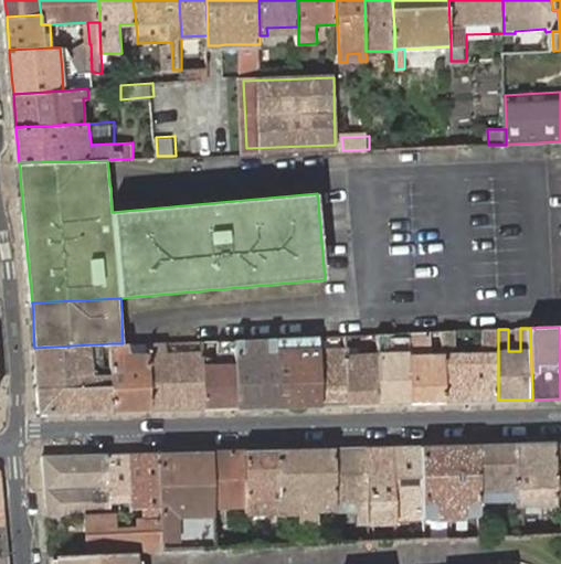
[(498,400),(498,329),(485,330),(485,352),(457,352),(457,331),(445,331),(446,402),(498,400)]
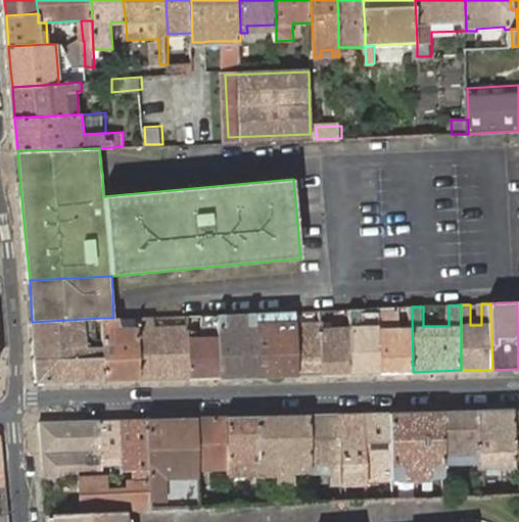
[(413,372),(412,306),(381,307),(382,372),(413,372)]
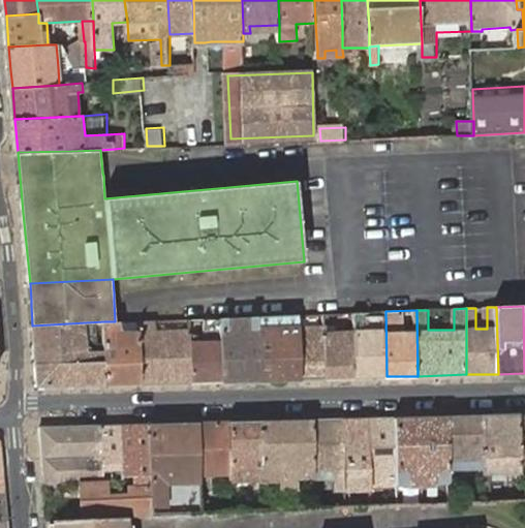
[(387,376),(385,311),(356,313),(357,332),(357,377),(387,376)]
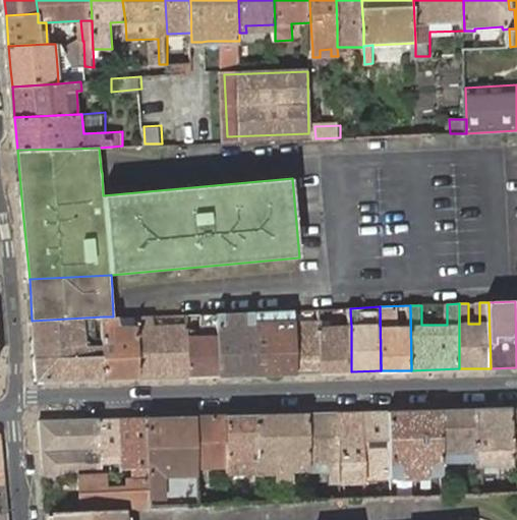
[(296,322),(296,310),(254,311),(256,374),(297,372),(296,322)]
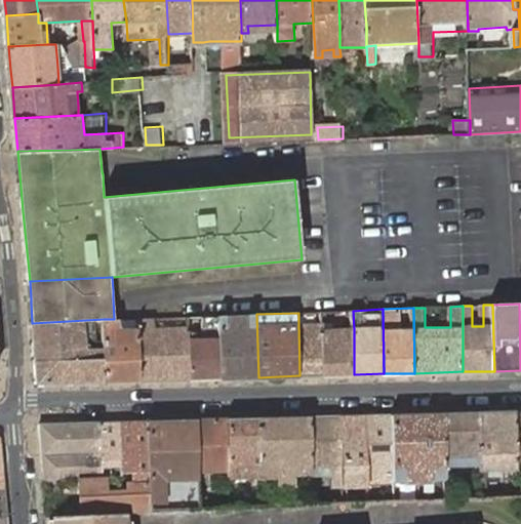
[(258,377),(256,314),(250,315),(251,326),(228,326),(227,316),(221,316),(223,339),(223,378),(258,377)]
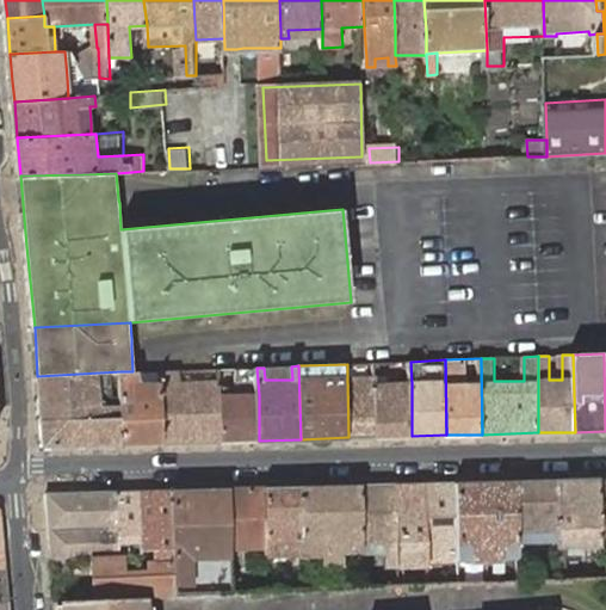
[(259,395),(257,368),(240,369),(241,395),(228,395),(228,389),(222,389),(223,441),(259,441),(259,395)]
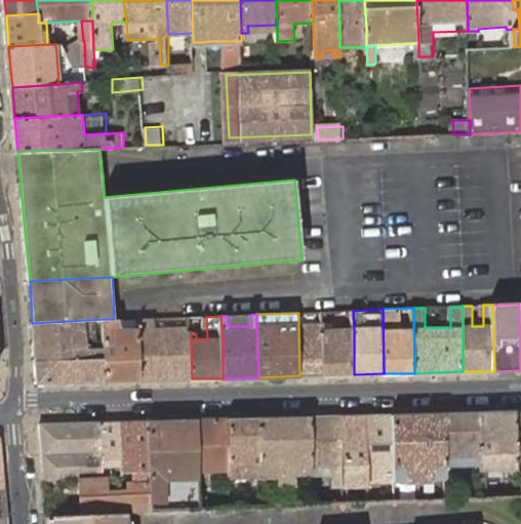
[(141,379),(139,318),(130,319),(114,319),(104,319),(106,358),(106,381),(141,379)]
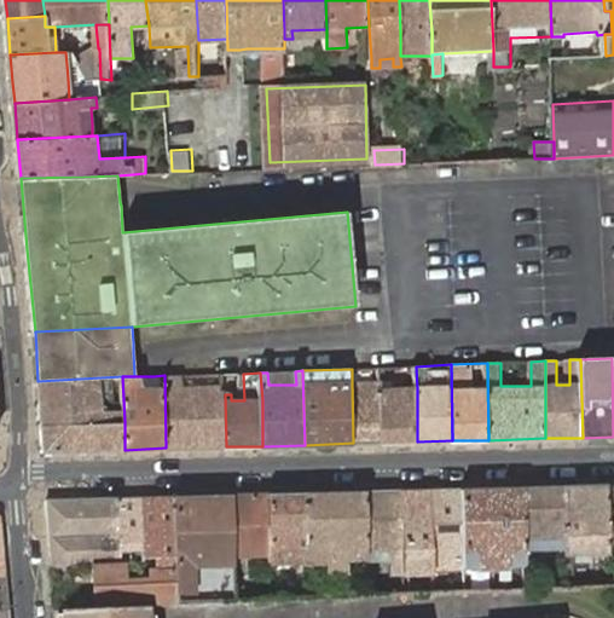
[(226,446),(225,394),(225,387),(184,388),(183,375),(164,375),(166,448),(226,446)]
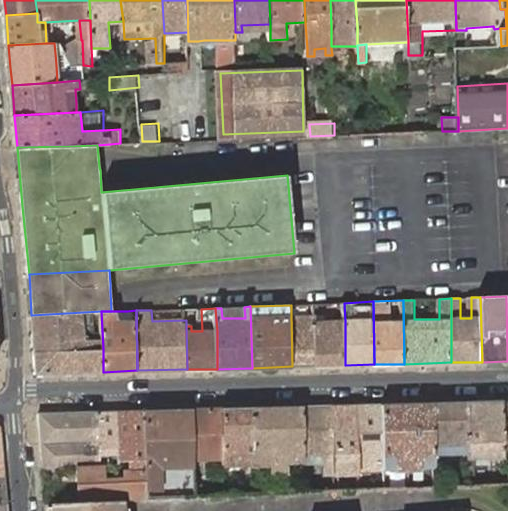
[(101,311),(31,315),(35,351),(103,349),(101,311)]
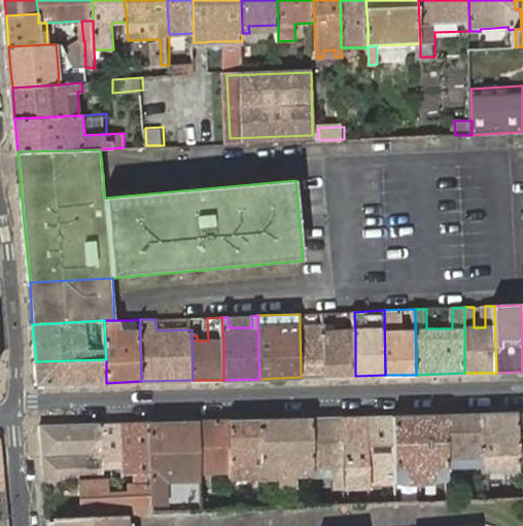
[(325,328),(325,325),(311,325),(311,324),(300,325),(301,377),(326,377),(325,331),(325,328)]
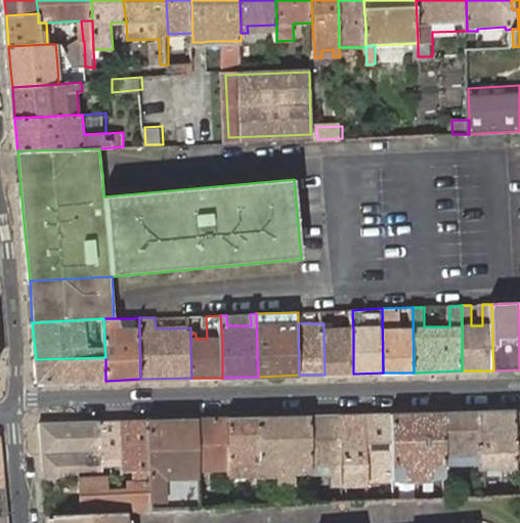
[(353,374),(353,329),(329,330),(329,327),(323,327),(323,330),(325,375),(353,374)]
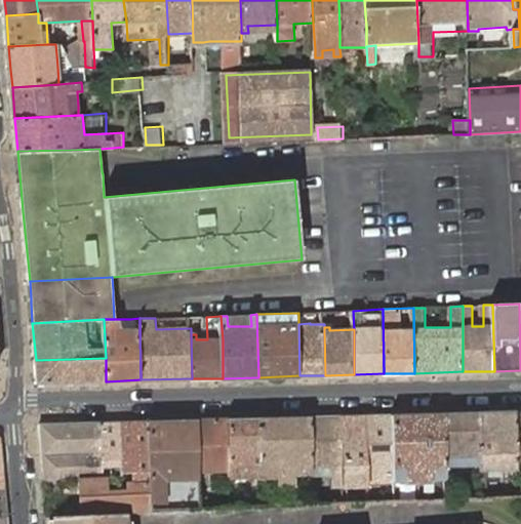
[(106,381),(106,358),(36,360),(38,383),(106,381)]
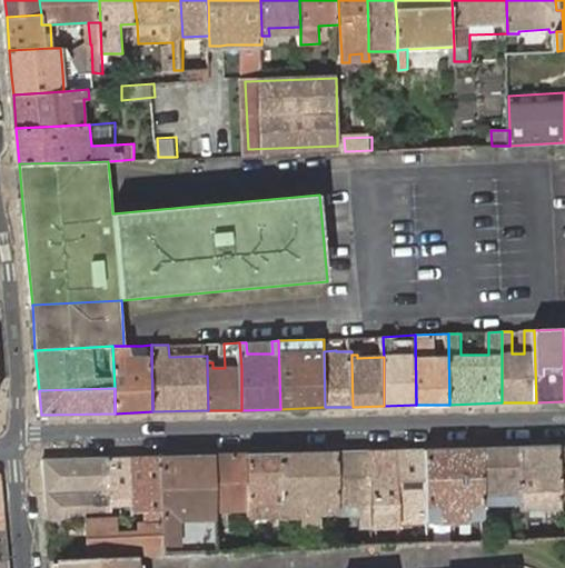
[(522,505),(522,510),(554,510),(554,518),(561,518),(561,499),(559,445),(521,447),(522,505)]
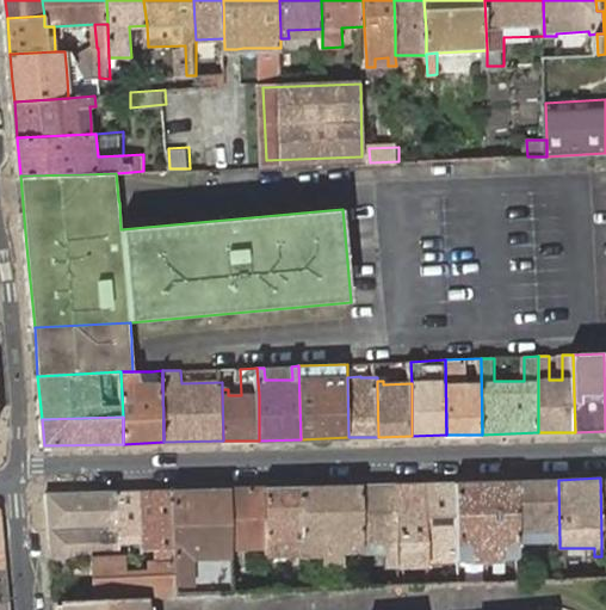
[(490,559),(519,558),(519,548),(519,542),(518,480),(458,482),(461,559),(490,559)]
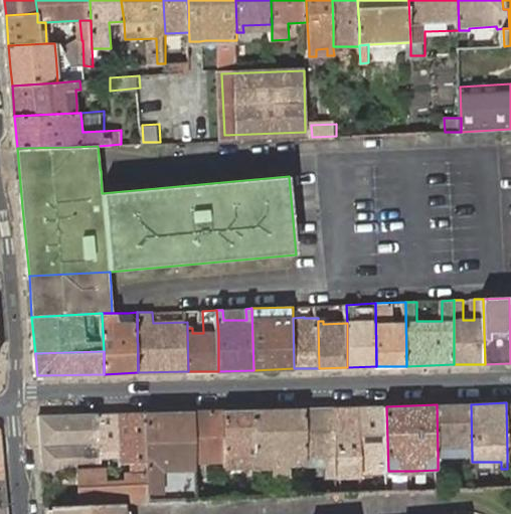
[(471,404),(437,404),(438,457),(438,462),(443,462),(443,457),(472,457),(471,404)]
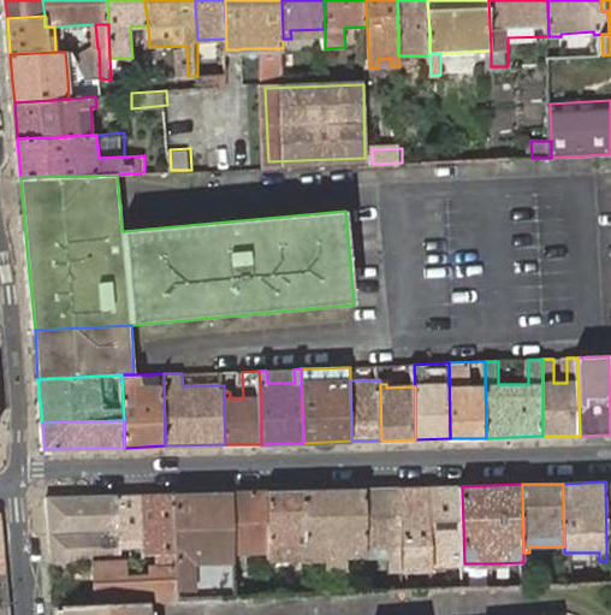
[(404,568),(434,568),(432,486),(403,488),(404,568)]
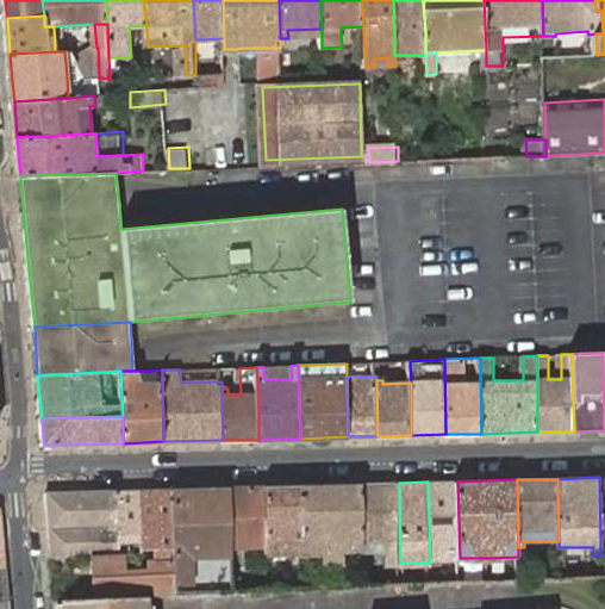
[(428,482),(430,563),(460,563),(460,558),(457,482),(428,482)]
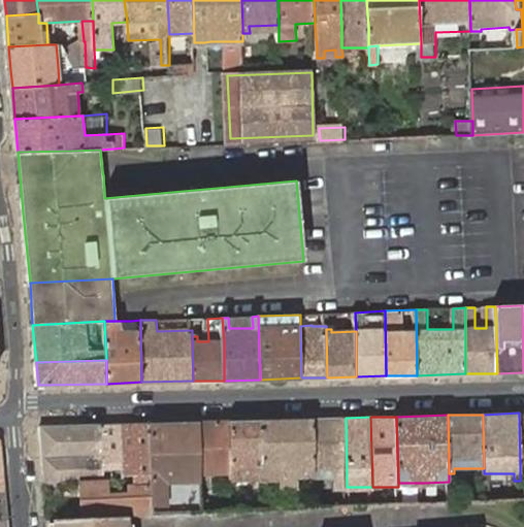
[(337,490),(347,490),(347,487),(346,418),(315,419),(316,468),(332,468),(337,468),(337,475),(337,490)]
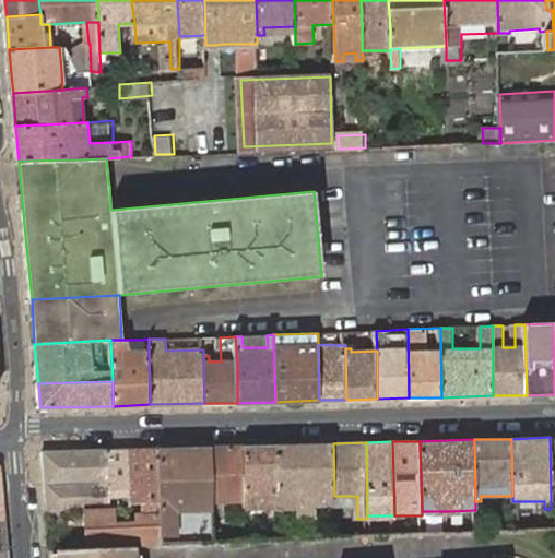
[(278,444),(280,509),(288,509),(287,498),(326,496),(326,505),(335,506),(334,496),(333,443),(278,444)]
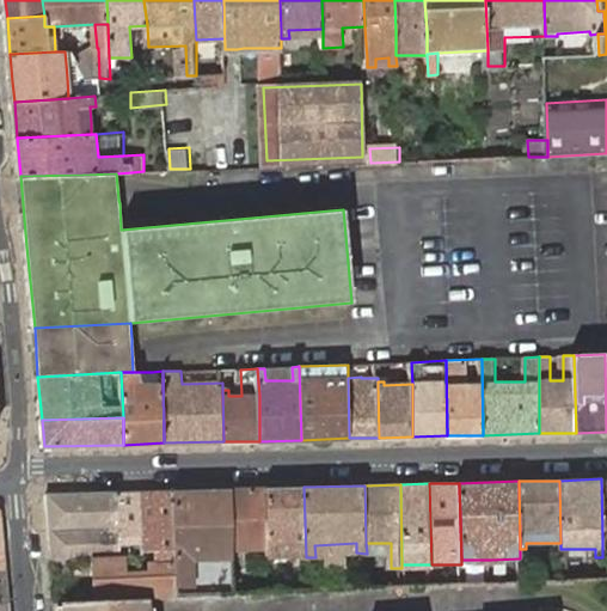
[(300,557),(306,557),(304,487),(268,488),(269,541),(300,541),(300,557)]
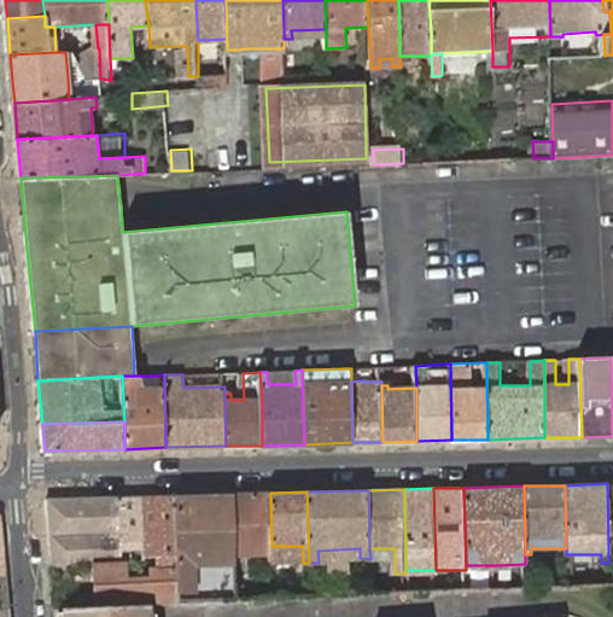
[(235,559),(235,598),(254,598),(252,552),(272,552),(272,546),(270,493),(260,493),(234,494),(235,559)]
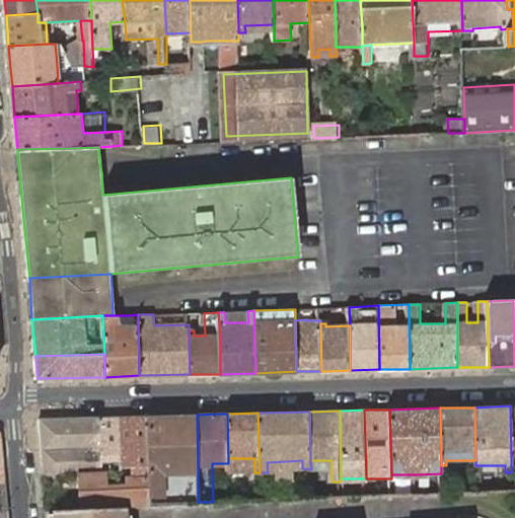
[(149,475),(150,504),(167,503),(167,471),(198,469),(197,415),(149,416),(149,462),(149,475)]
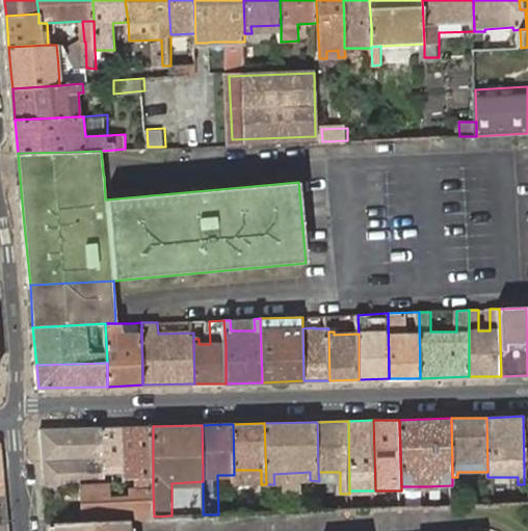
[(153,426),(125,427),(125,475),(153,474),(153,426)]
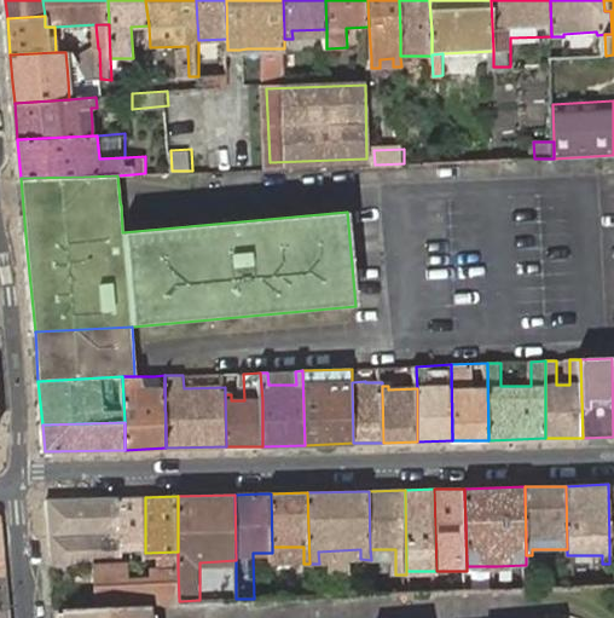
[(145,497),(120,498),(121,562),(145,562),(145,553),(145,497)]
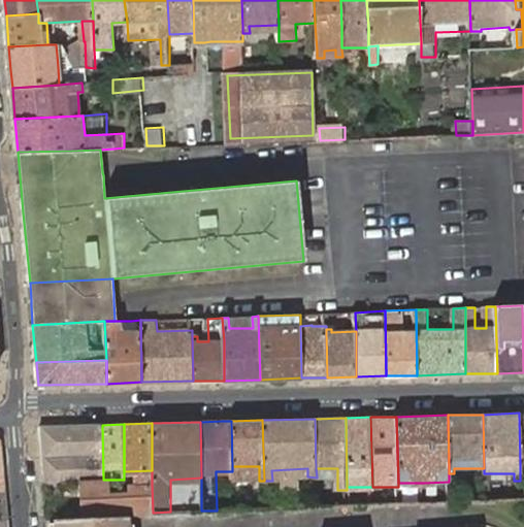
[(42,426),(47,483),(103,480),(102,425),(42,426)]
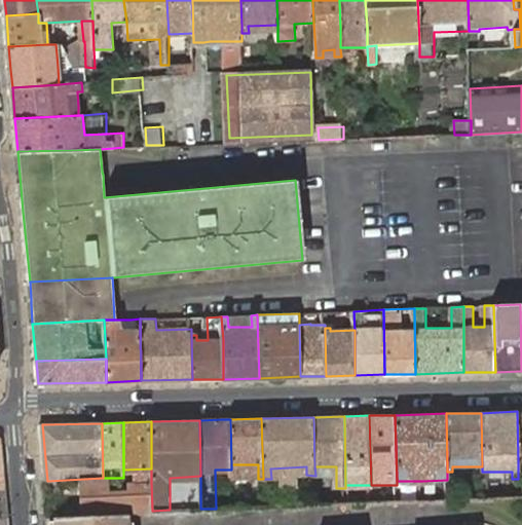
[(270,469),(271,479),(282,479),(282,472),(295,472),(296,476),(306,475),(306,466),(270,469)]
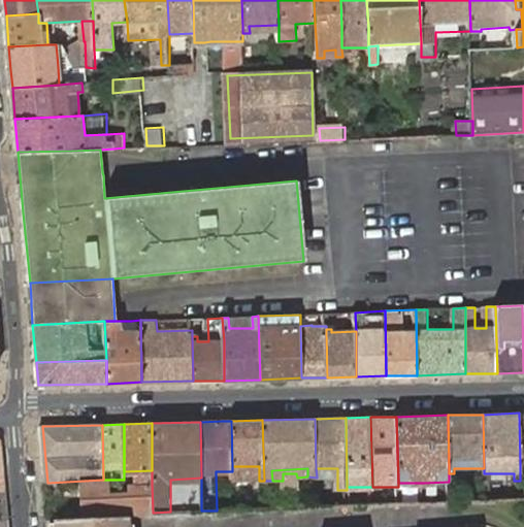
[(124,485),(152,484),(152,470),(124,471),(124,480),(124,485)]
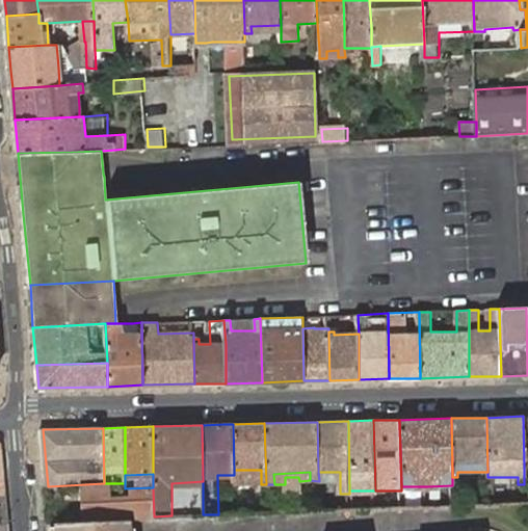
[(299,489),(299,481),(298,477),(285,477),(285,484),(286,490),(299,489)]
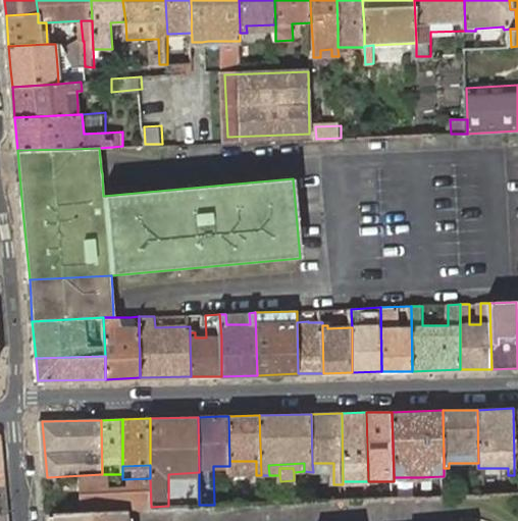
[(47,477),(50,511),(128,508),(151,507),(150,478),(122,479),(122,474),(102,474),(47,477)]
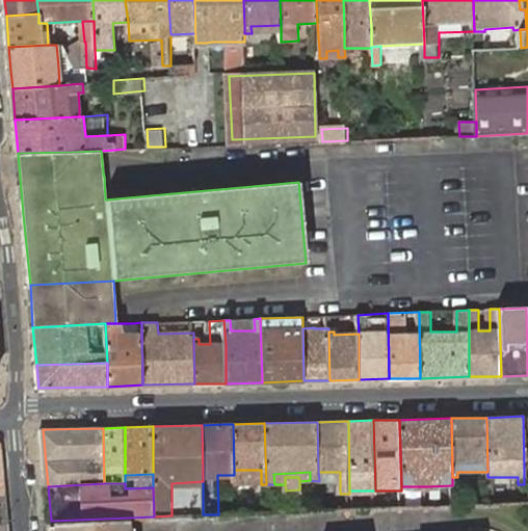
[(0,523),(9,523),(6,494),(0,494),(0,523)]
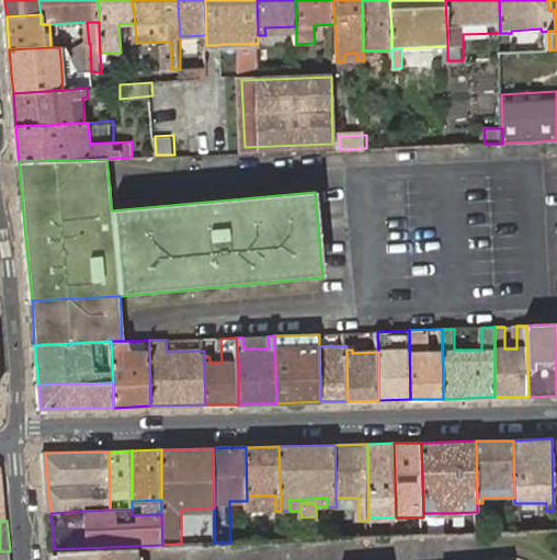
[(139,559),(138,546),(54,549),(54,559),(139,559)]
